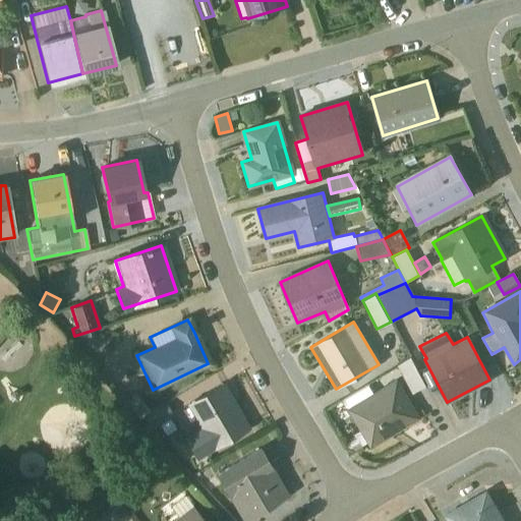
[(422,387),(408,358),(397,365),(411,393),(422,387)]
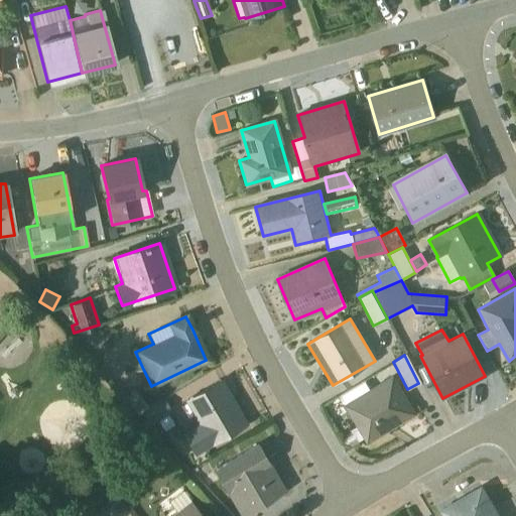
[(364,382),(340,396),(357,426),(348,431),(351,437),(346,440),(350,446),(365,437),(367,441),(413,414),(391,378),(369,391),(364,382)]
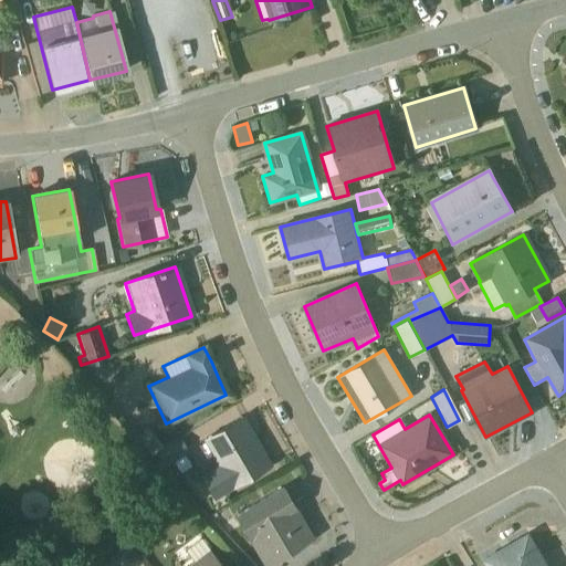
[(198,475),(211,498),(268,465),(240,418),(201,440),(216,464),(198,475)]
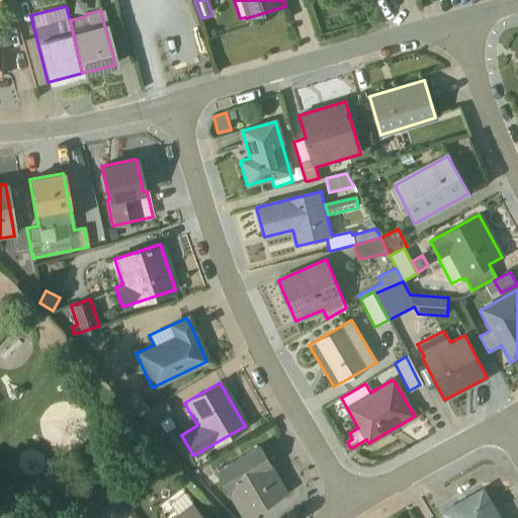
[(134,394),(124,402),(136,415),(147,409),(134,394)]
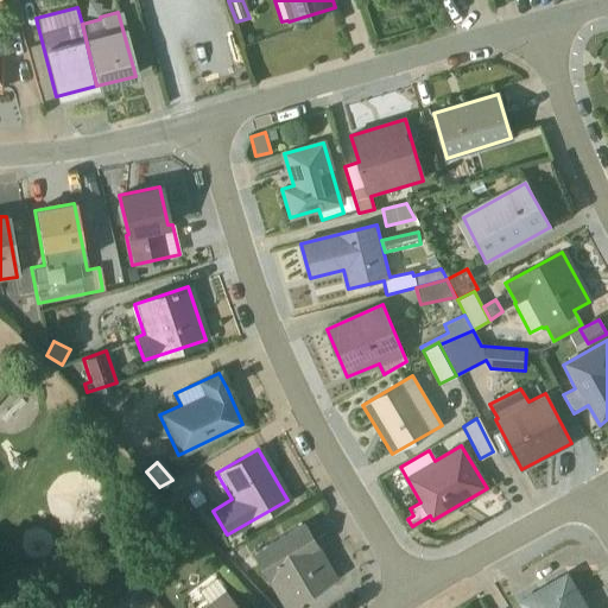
[(192,472),(166,487),(176,501),(185,495),(192,507),(204,501),(197,489),(202,486),(192,472)]
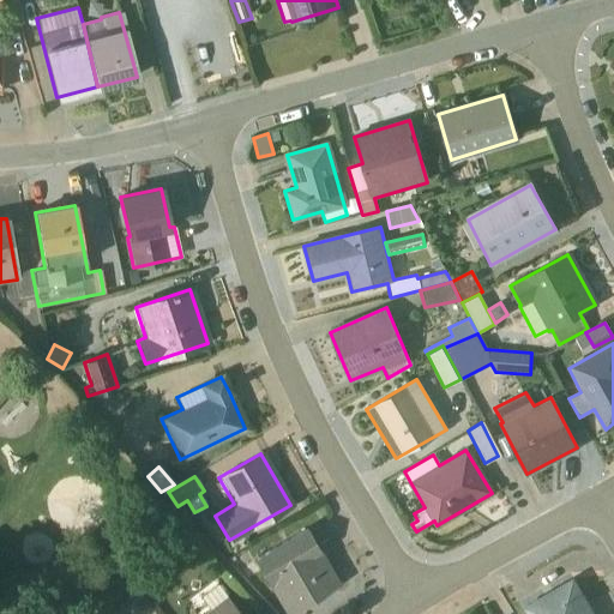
[(336,583),(305,530),(256,559),(287,612),(336,583)]
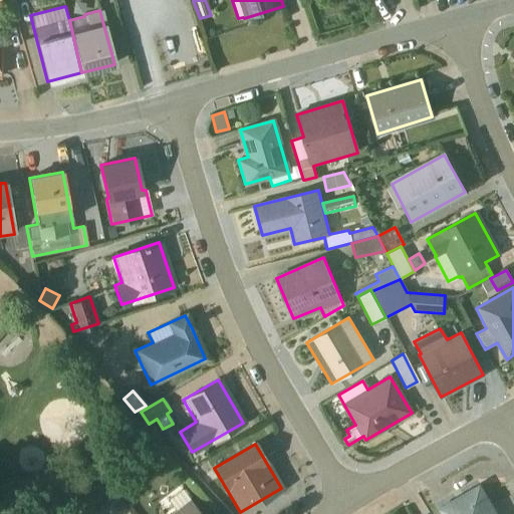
[(162,456),(150,465),(158,474),(169,465),(162,456)]
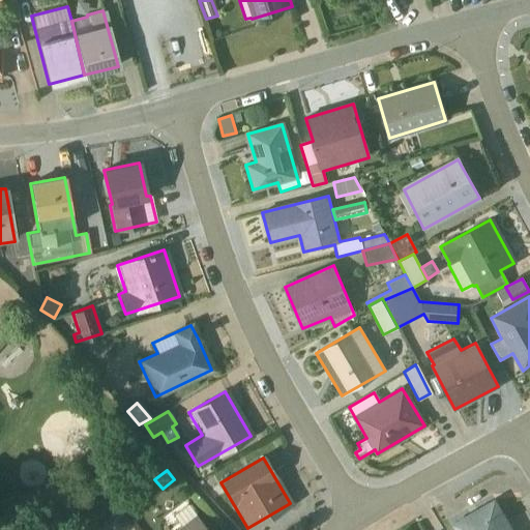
[(510,529),(494,501),(493,501),(453,524),(452,524),(455,529),(453,529),(510,529)]
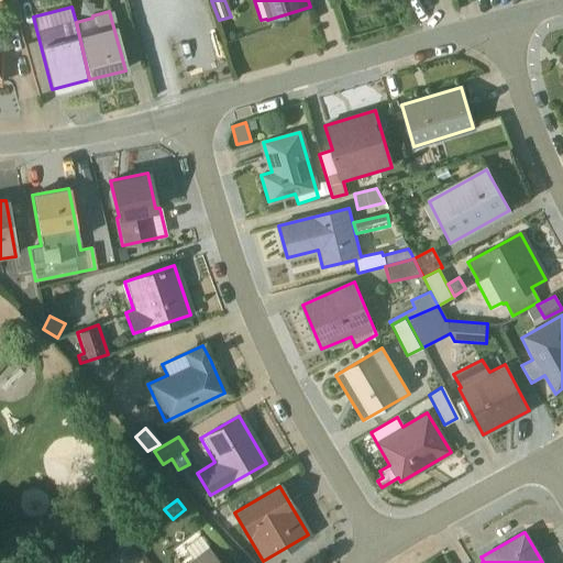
[(219,562),(198,536),(183,548),(191,559),(184,562),(219,562)]
